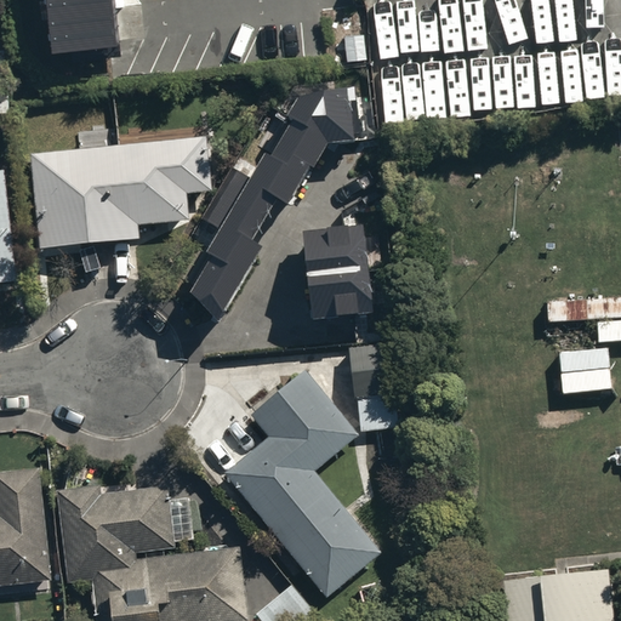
[(50,0),(55,39),(118,32),(114,0),(50,0)]
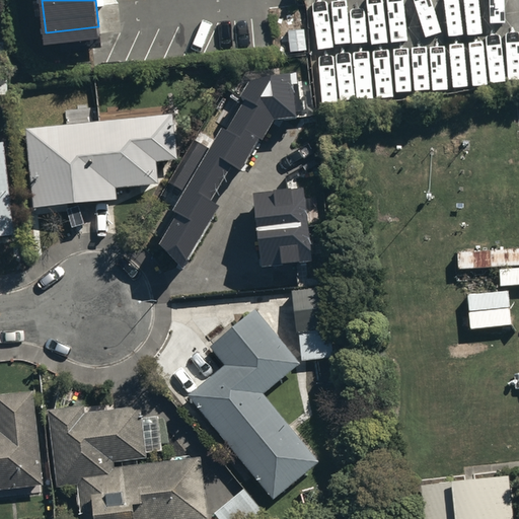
[(302,118),(297,74),(249,80),(239,96),(246,100),(227,133),(220,129),(209,149),(194,141),(170,181),(184,190),(172,211),(176,213),(159,244),(181,269),(217,207),(208,202),(230,163),(241,169),(258,138),(263,140),(274,121),(302,118)]
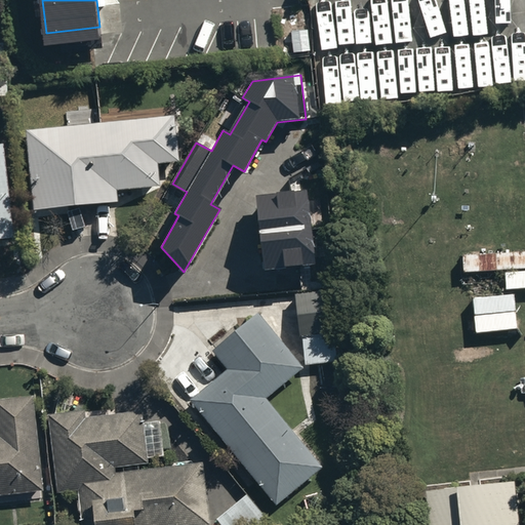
[(168,119),(24,129),(28,192),(35,192),(36,209),(115,204),(115,193),(156,191),(154,166),(172,165),(168,119)]
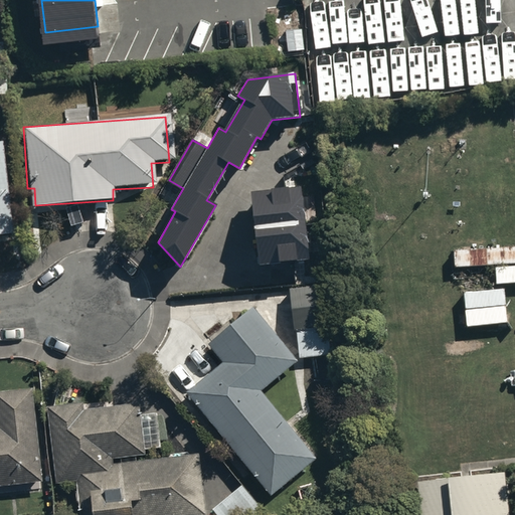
[(6,141),(0,141),(0,237),(13,236),(6,141)]
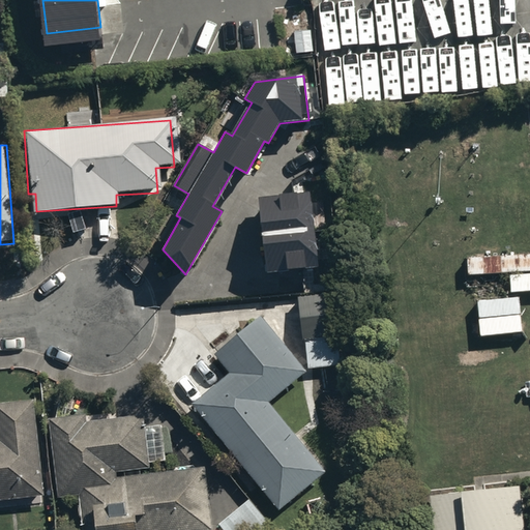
[(310,190),(258,197),(267,273),(318,267),(310,190)]
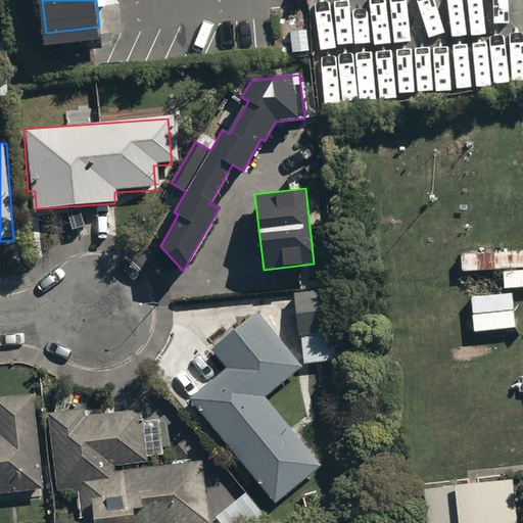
[(328,287),(294,290),(302,364),(337,360),(328,287)]
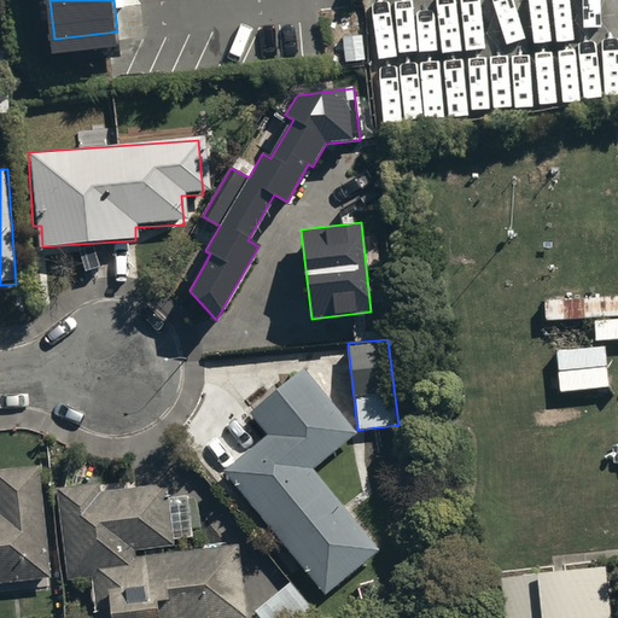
[(353,432),(297,371),(244,418),(263,439),(220,477),(326,598),(377,552),(307,472),(353,432)]
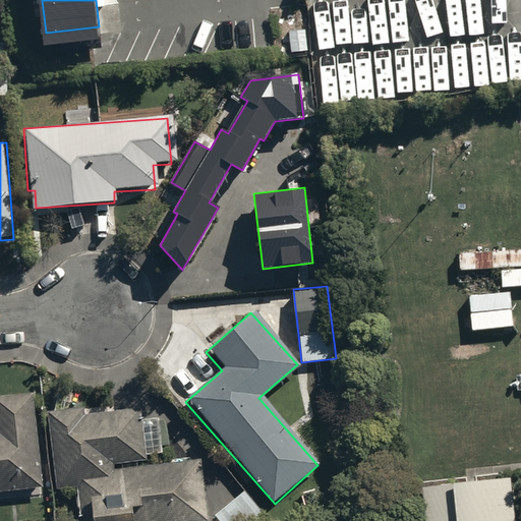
[(0,414),(2,430),(0,429),(0,482),(40,478),(31,389),(0,392),(0,414)]
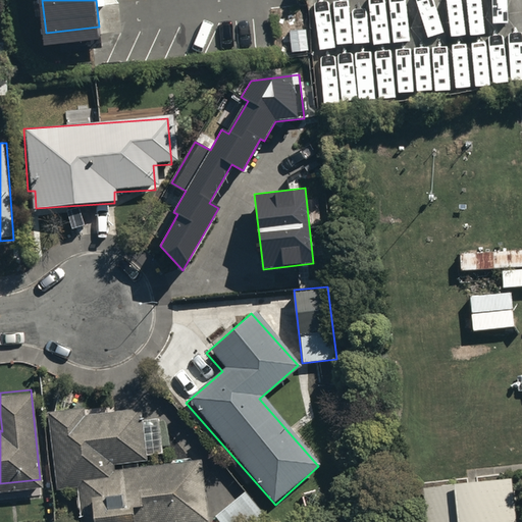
[(84,407),(51,411),(59,481),(76,479),(81,521),(191,521),(207,520),(200,455),(113,465),(113,461),(146,457),(140,405),(84,412),(84,407)]
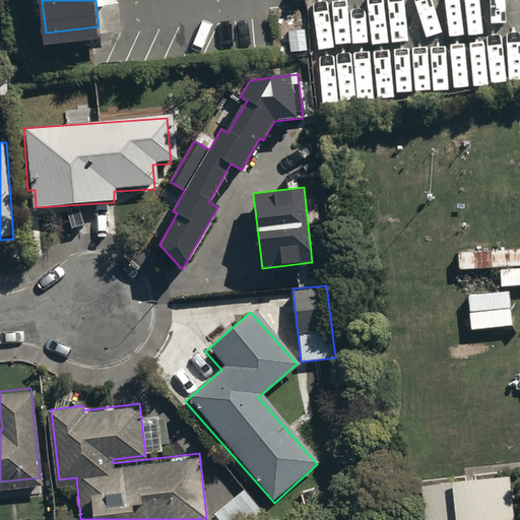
[(506,519),(502,479),(414,490),(417,519),(506,519)]
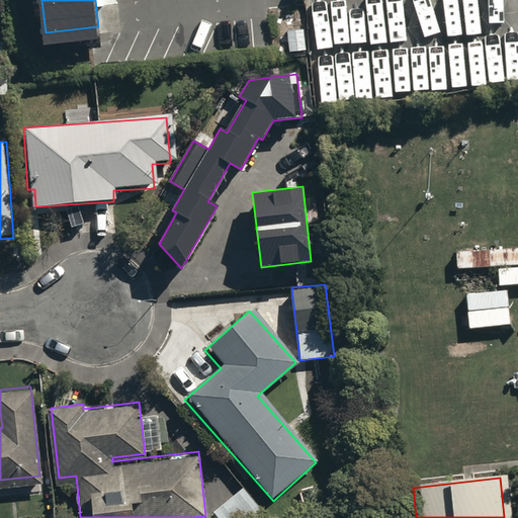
[(243,486),(213,511),(220,517),(253,517),(264,509),(243,486)]
